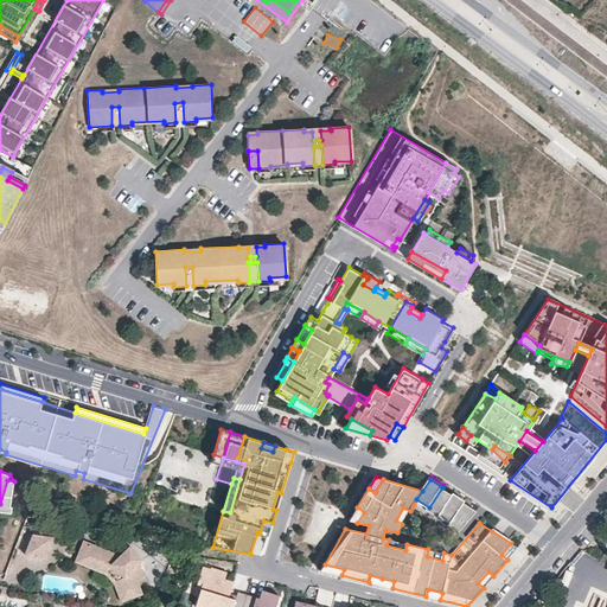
[(7,480),(0,504),(0,510),(12,512),(12,506),(11,506),(14,481),(7,480)]
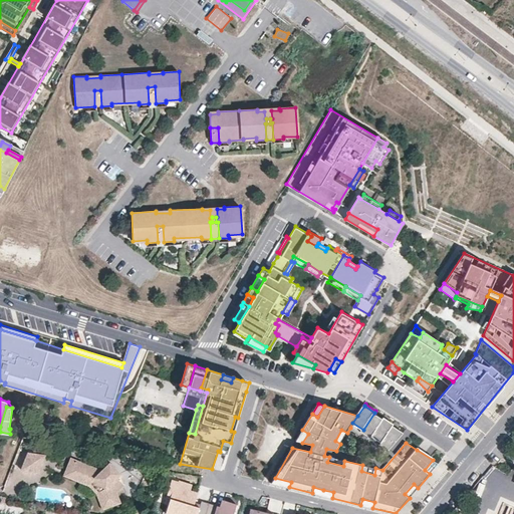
[(372,436),(383,419),(374,413),(363,430),(372,436)]
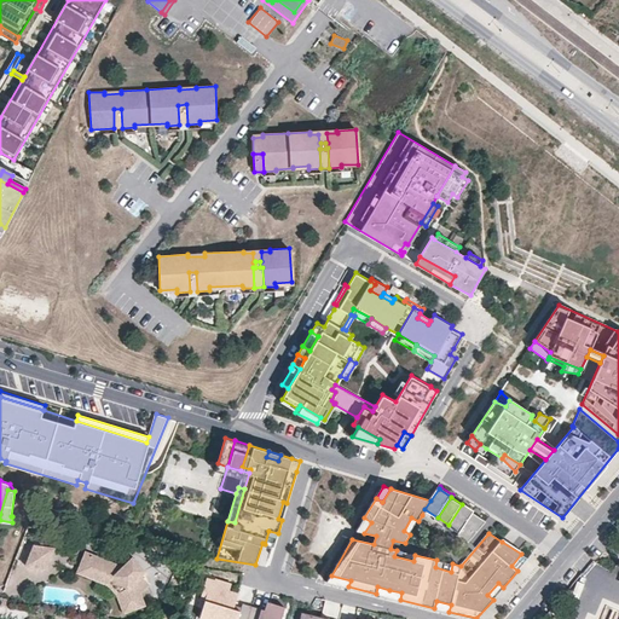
[(461,532),(474,512),(462,504),(449,525),(461,532)]
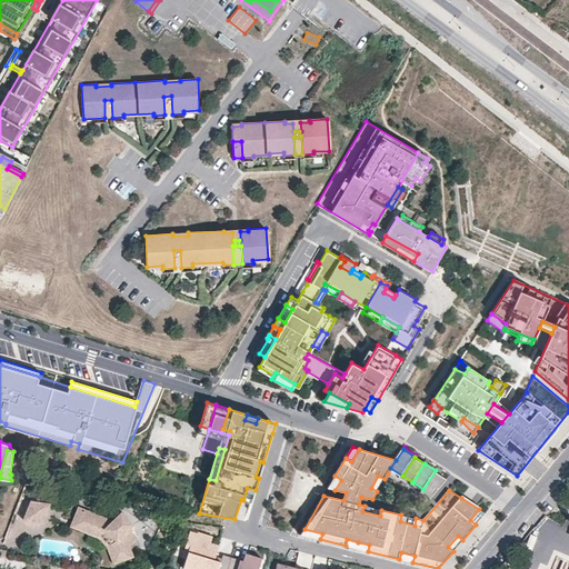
[(402,476),(390,468),(388,473),(399,481),(402,476)]
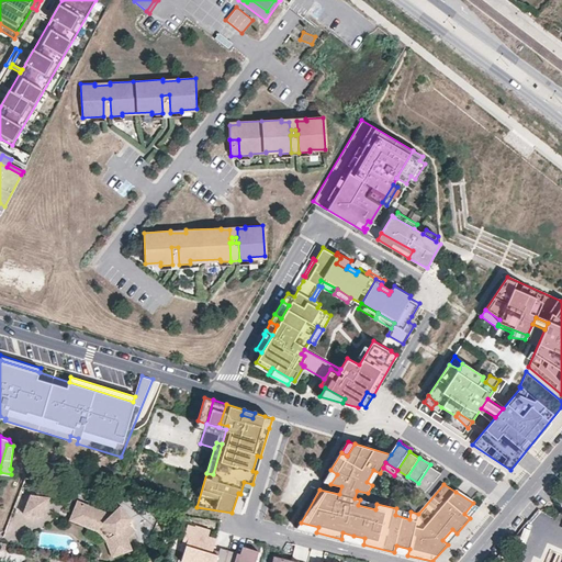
[(428,491),(442,473),(430,464),(418,483),(428,491)]
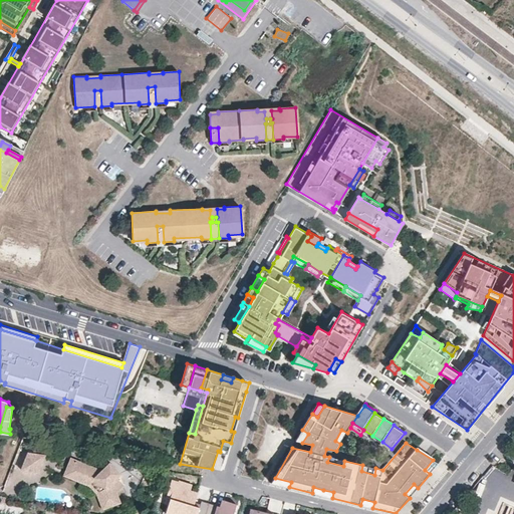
[(302,443),(308,434),(302,430),(296,441),(302,443)]
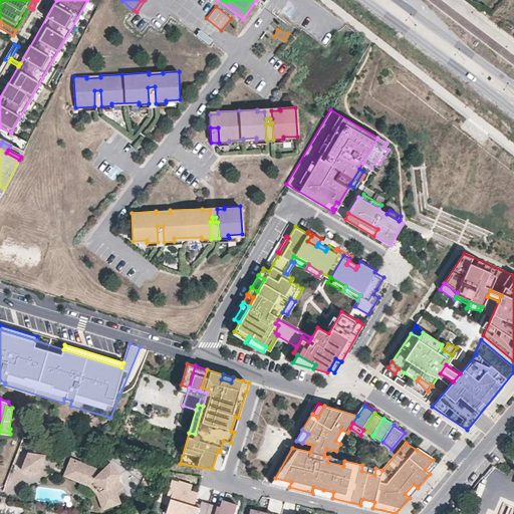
[(340,444),(347,433),(341,430),(335,441),(340,444)]
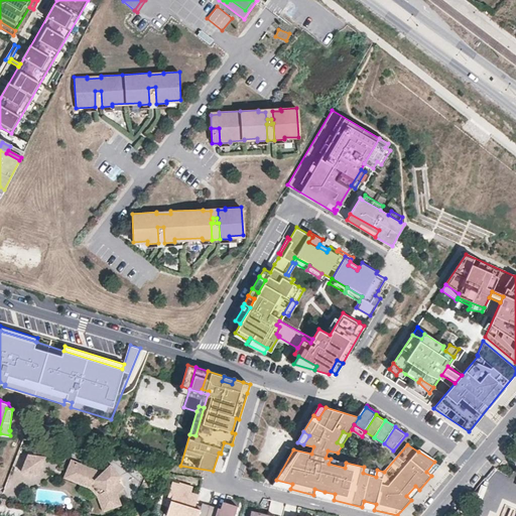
[(374,437),(365,431),(362,436),(371,442),(374,437)]
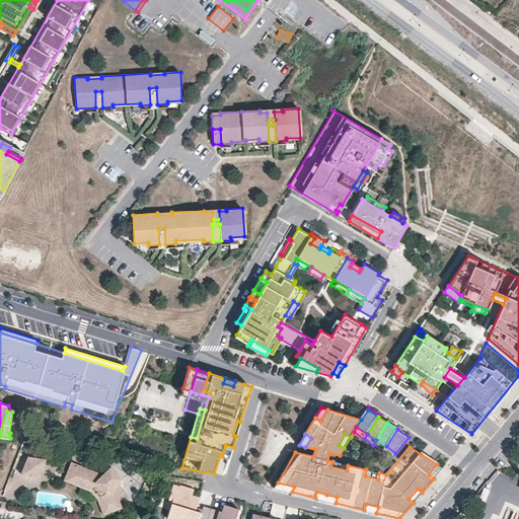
[(386,446),(376,440),(373,445),(383,451),(386,446)]
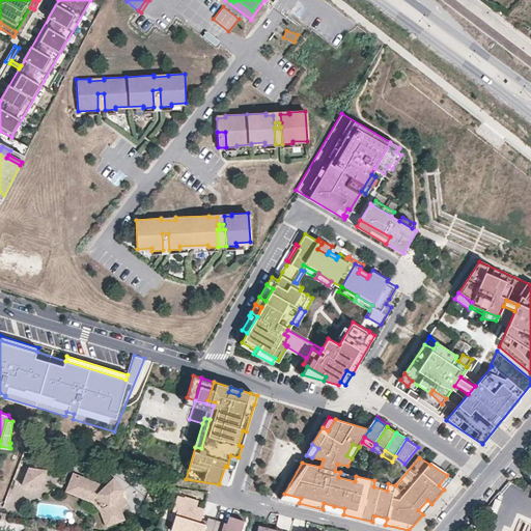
[(234,469),(239,457),(230,455),(227,467),(234,469)]
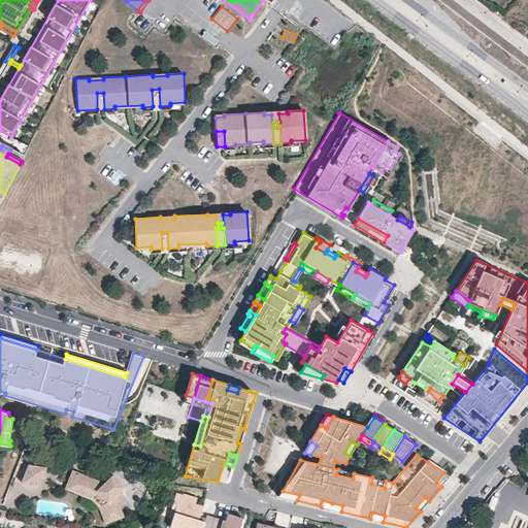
[(402,461),(393,454),(390,459),(399,465),(402,461)]
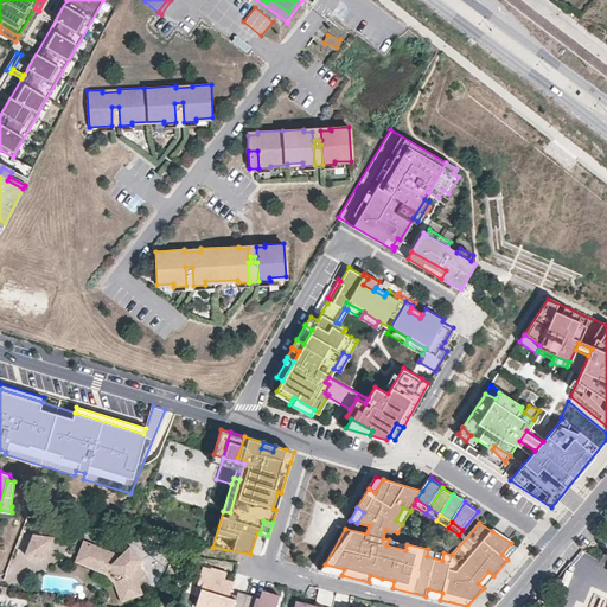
[(513,542),(493,529),(492,531),(511,543),(513,542)]
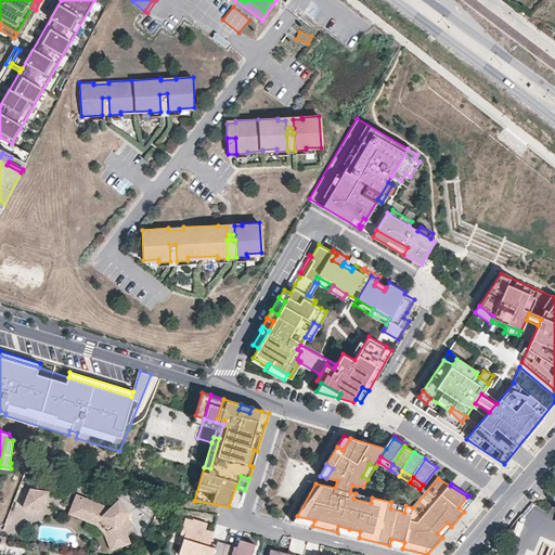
[(51,492),(29,490),(27,510),(28,510),(48,512),(51,492)]
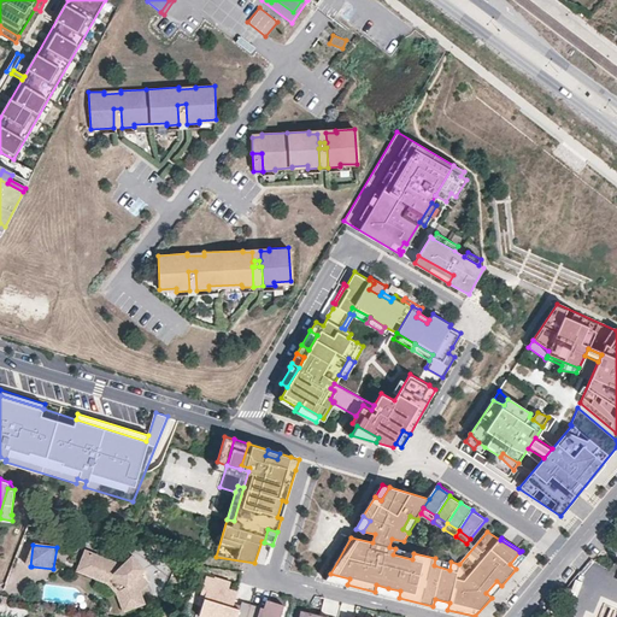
[(412,559),(413,553),(395,548),(393,554),(412,559)]
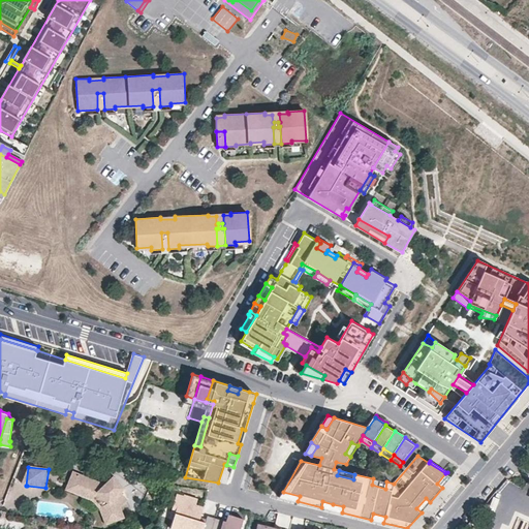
[(126,492),(116,479),(105,487),(74,473),(69,485),(96,497),(106,505),(114,522),(124,518),(121,508),(128,502),(122,495),(126,492)]
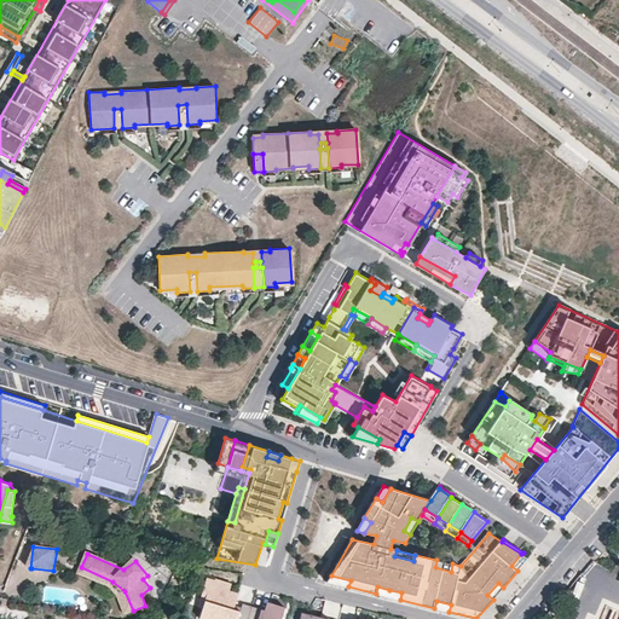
[(518,571),(528,557),(521,554),(512,566),(518,571)]
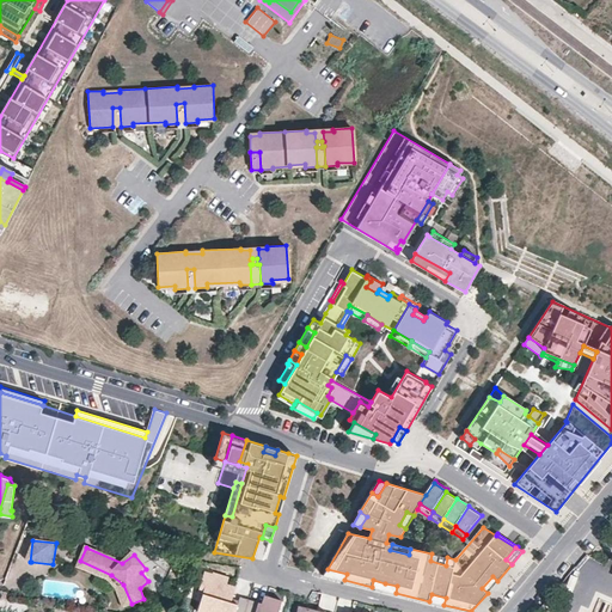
[(447,557),(432,554),(430,561),(446,565),(447,557)]
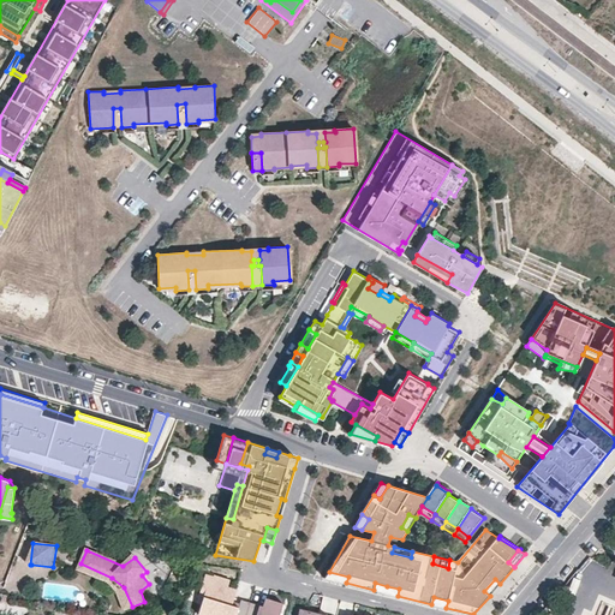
[(132,607),(124,587),(112,578),(81,563),(77,571),(107,583),(119,592),(125,609),(132,607)]
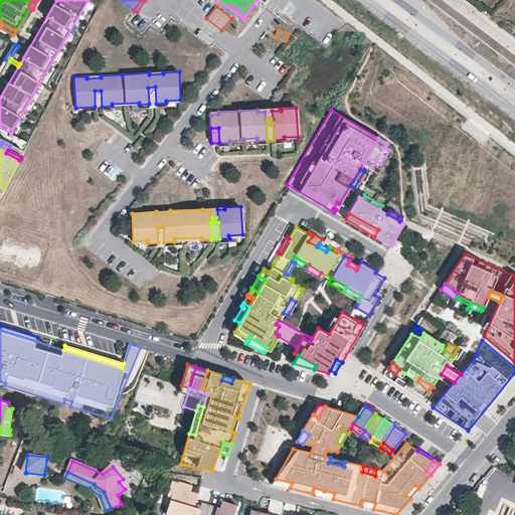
[(290,488),(292,483),(276,479),(273,484),(290,488)]
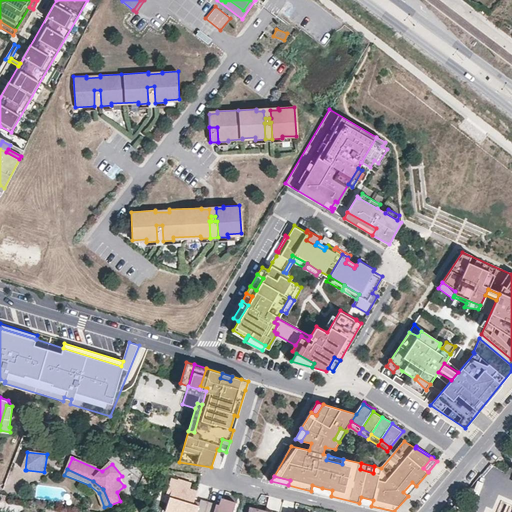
[(207,511),(210,502),(202,499),(200,507),(195,506),(198,498),(200,491),(192,489),(194,483),(180,479),(180,481),(173,478),(166,502),(170,503),(167,511),(207,511)]
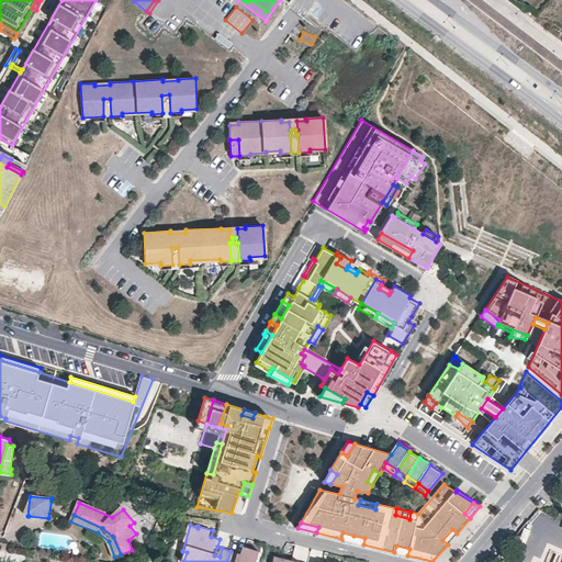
[(448,544),(457,534),(452,529),(442,540),(448,544)]
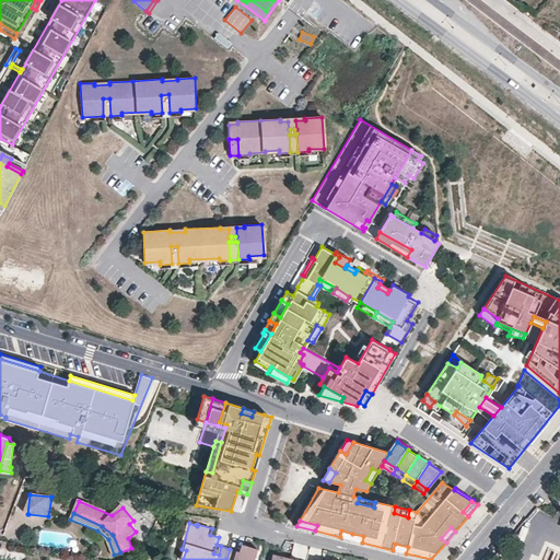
[(351,540),(352,534),(341,531),(340,537),(351,540)]
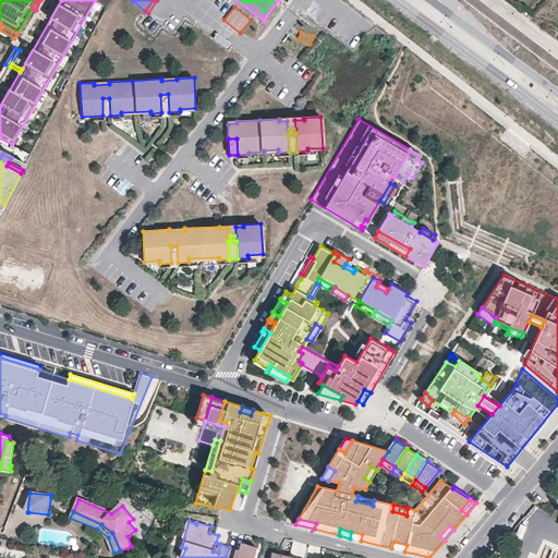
[(361,541),(362,534),(351,532),(350,538),(361,541)]
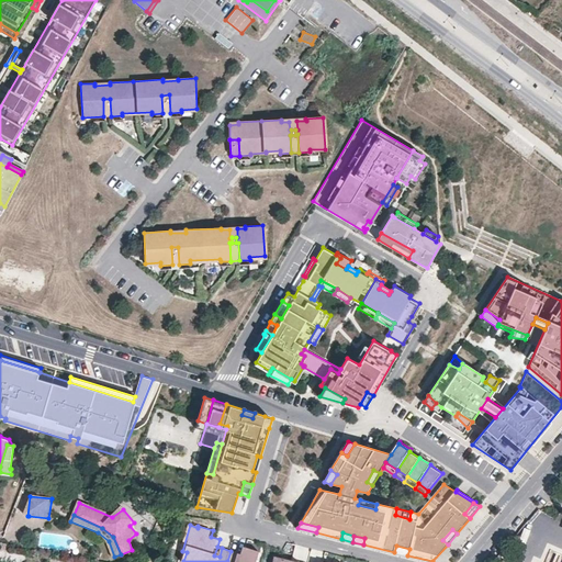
[(407,555),(409,549),(396,546),(394,552),(407,555)]
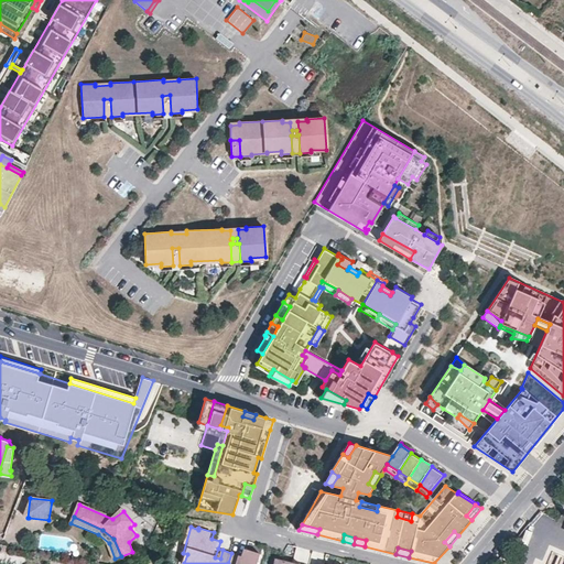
[(258,563),(261,553),(248,550),(246,557),(231,553),(228,563),(258,563)]
